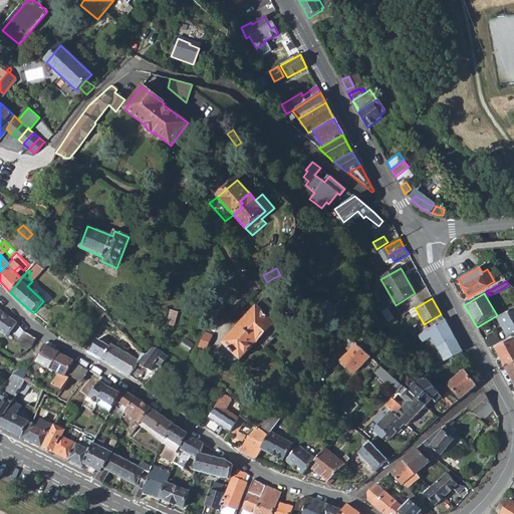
[(262,301),(239,325),(257,341),(274,323),(267,316),(272,311),(262,301)]
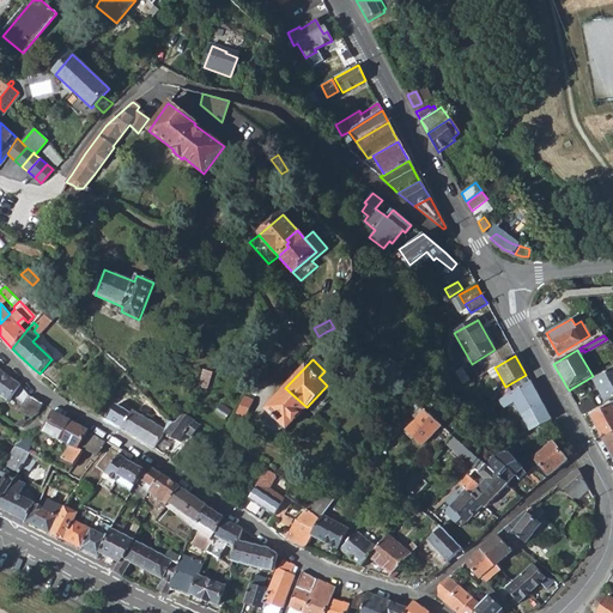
[(463,365),(457,368),(463,382),(469,378),(463,365)]
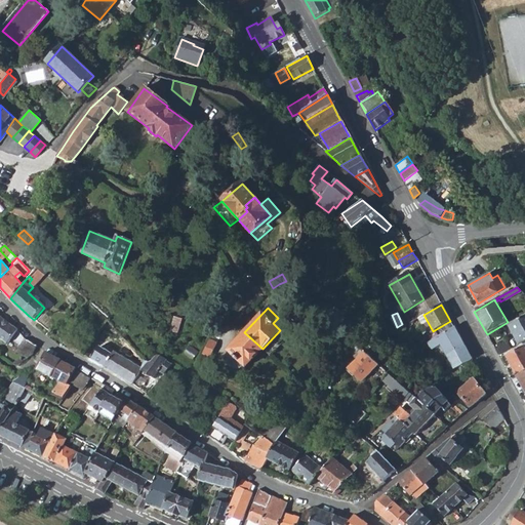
[(179,331),(183,317),(175,315),(172,330),(179,331)]
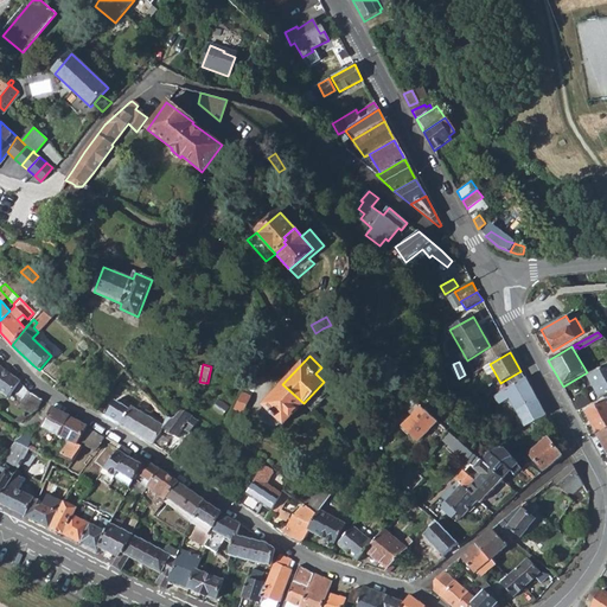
[(481,368),(486,376),(494,372),(490,364),(481,368)]
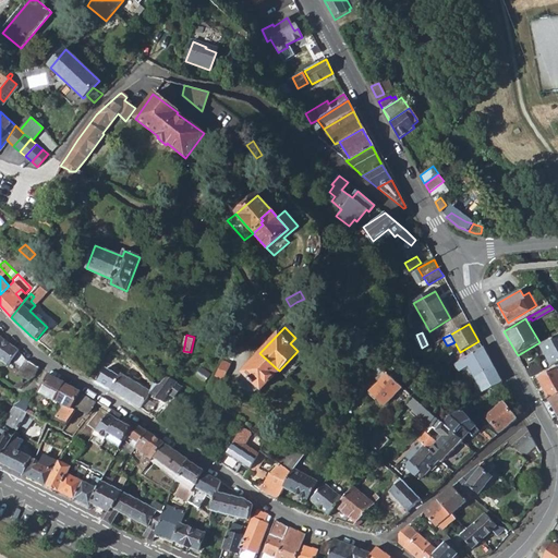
[(557,335),(541,346),(552,365),(557,361),(557,335)]
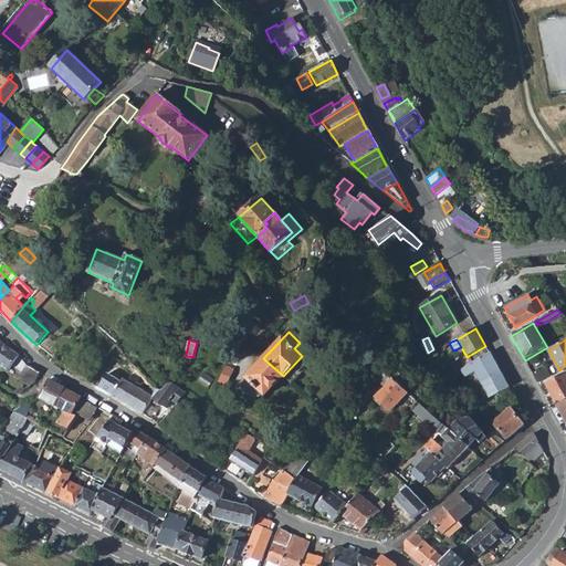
[(19,355),(0,342),(0,365),(8,370),(19,355)]
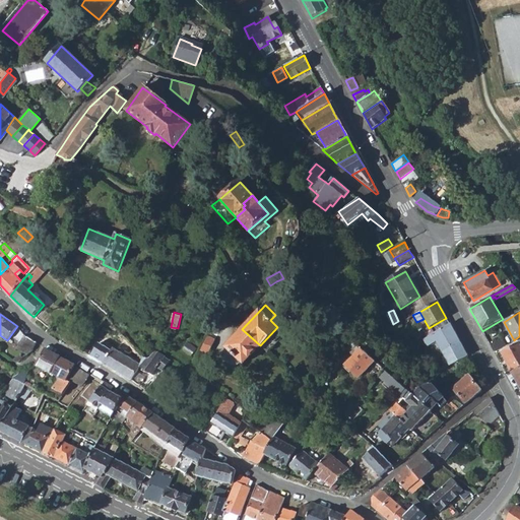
[(446,318),(429,328),(425,330),(428,333),(425,334),(427,338),(450,324),(446,318)]
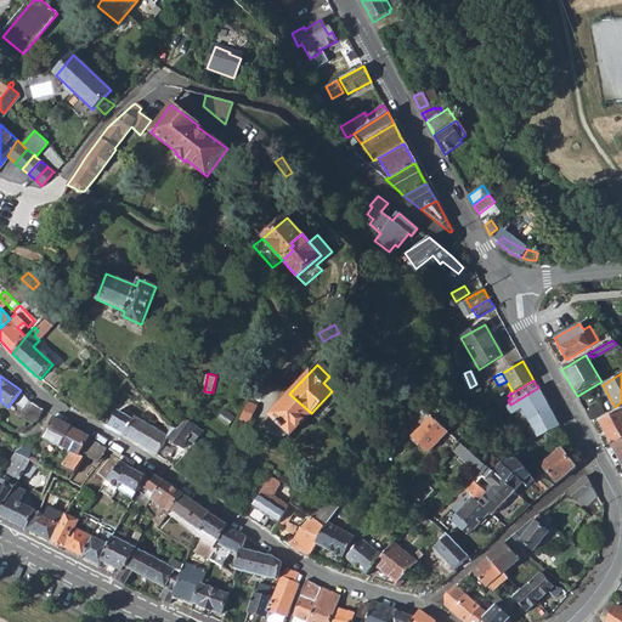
[(538,437),(560,428),(538,388),(510,405),(509,406),(513,413),(521,407),(538,437)]
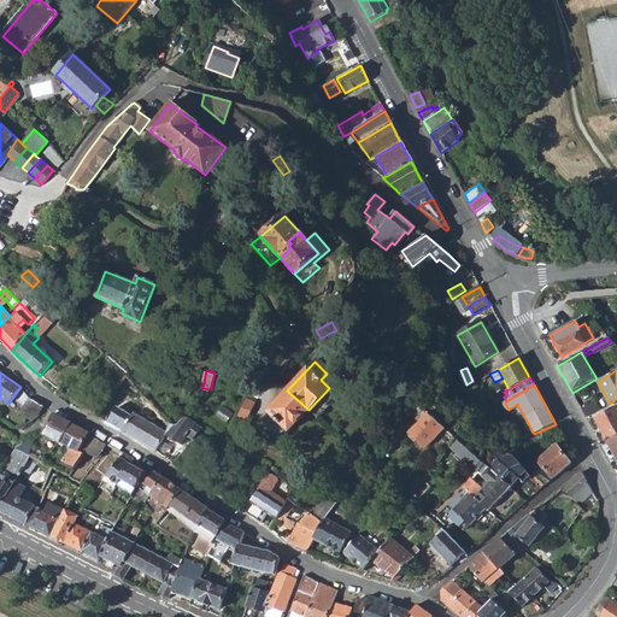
[(289,432),(309,410),(287,391),(268,411),(269,412),(288,430),(289,432)]
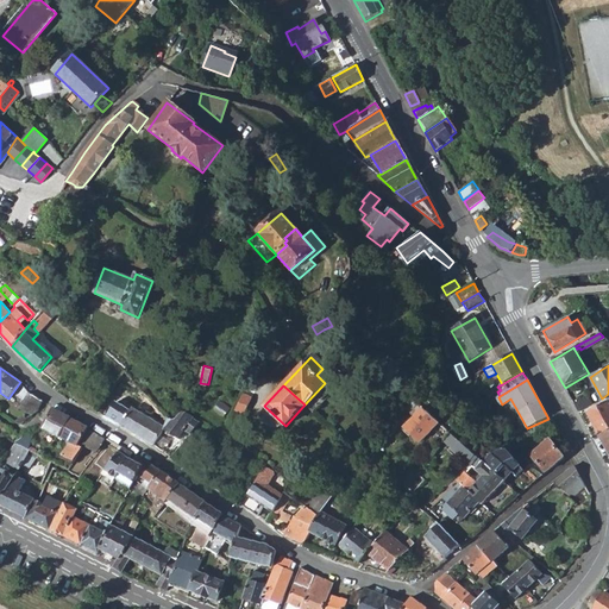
[(22,402),(36,413),(37,412),(42,401),(29,393),(22,402)]
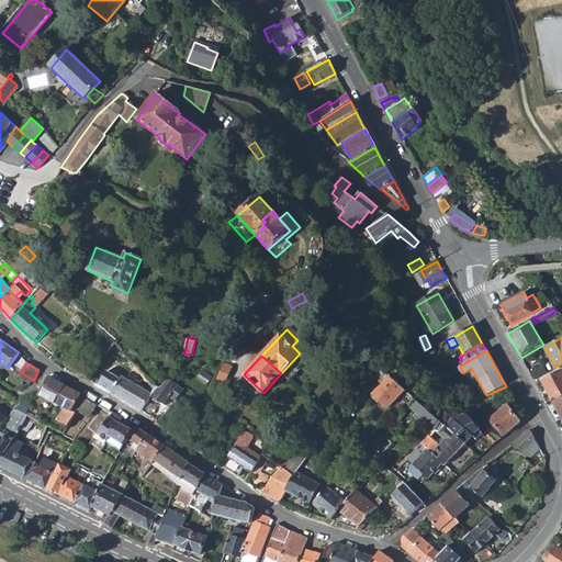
[(145,386),(149,381),(133,363),(126,375),(145,386)]
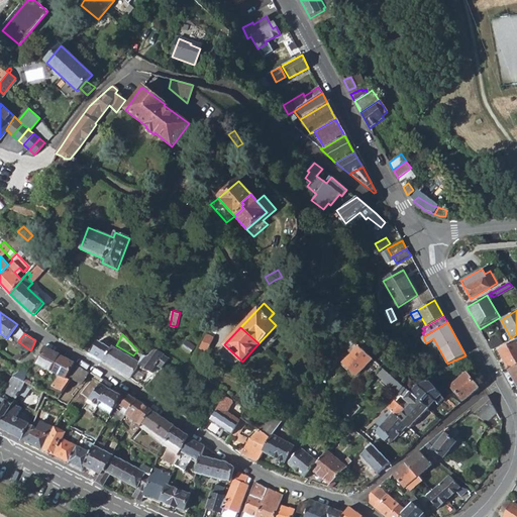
[(207,335),(199,348),(205,352),(213,338),(207,335)]
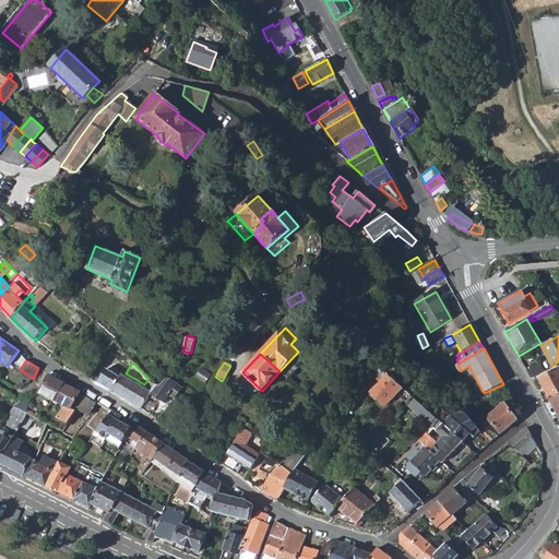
[(539,364),(526,370),(531,379),(544,371),(539,364)]
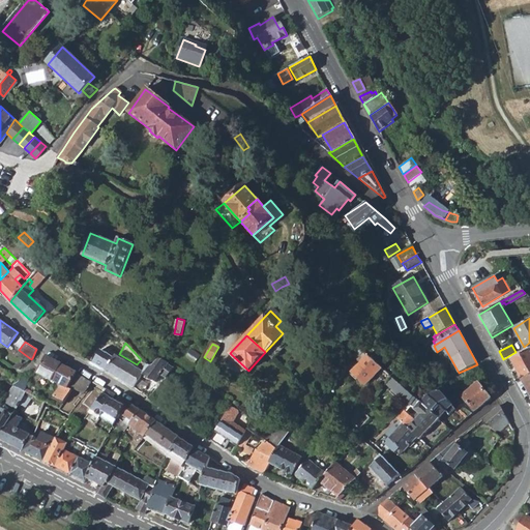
[(510,357),(522,379),(529,373),(529,351),(528,348),(510,357)]
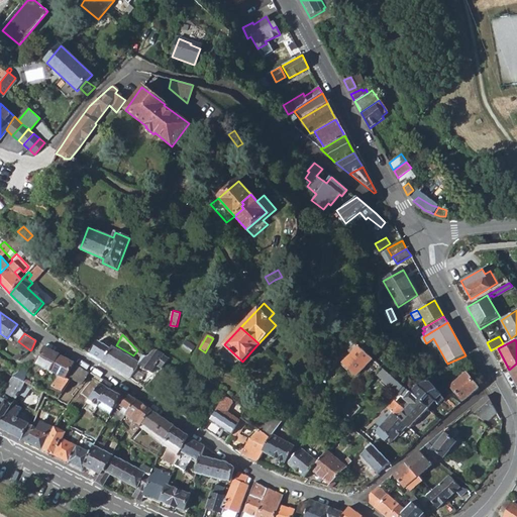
[(95,341),(88,353),(97,358),(104,346),(95,341)]
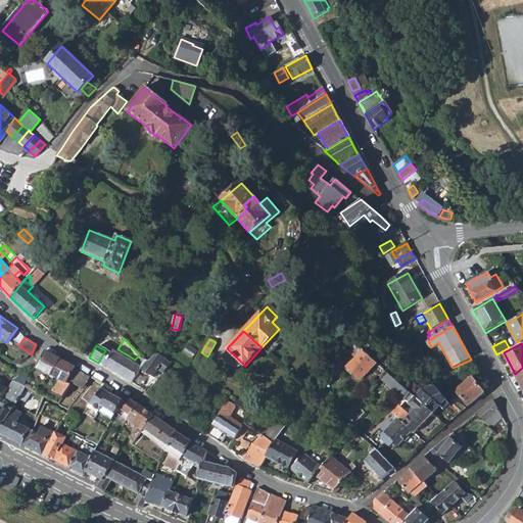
[(197,352),(188,345),(185,349),(186,350),(193,355),(194,357),(197,352)]
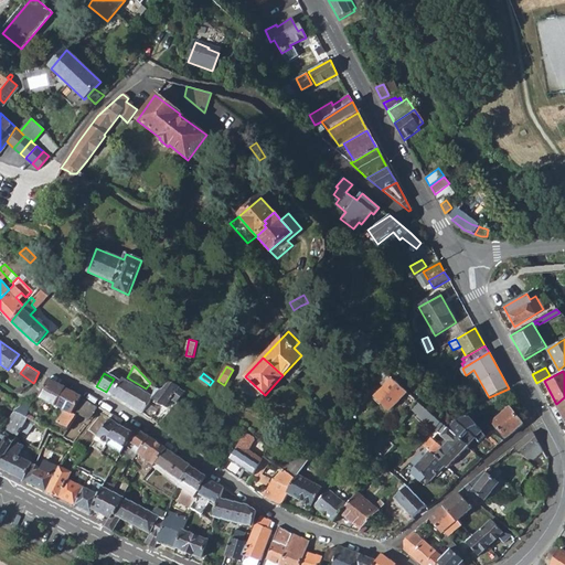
[(264,394),(246,377),(245,379),(245,380),(244,383),(243,385),(244,386),(244,388),(244,390),(245,392),(247,394),(249,395),(252,396),(254,396),(256,397),(257,396),(259,396),(260,395),(262,395),(264,394)]
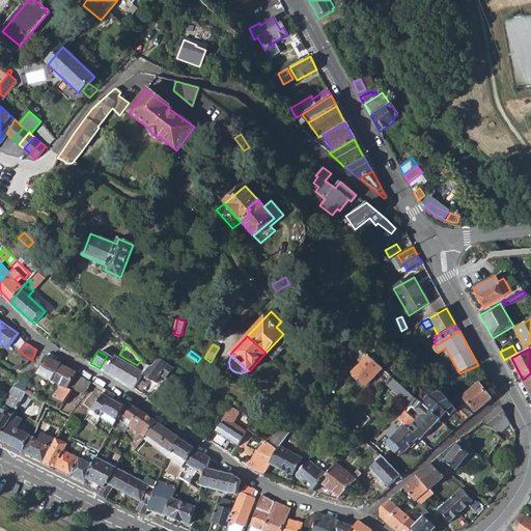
[(37,373),(49,380),(52,382),(61,364),(46,356),(37,373)]
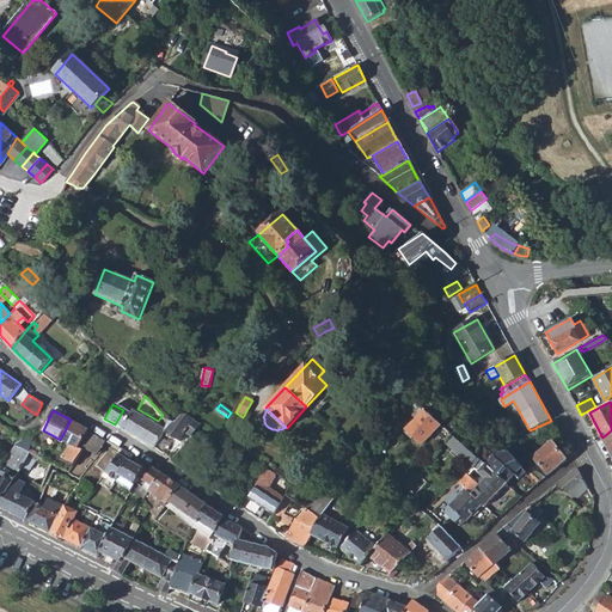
[(214,414),(224,421),(226,416),(218,410),(214,414)]
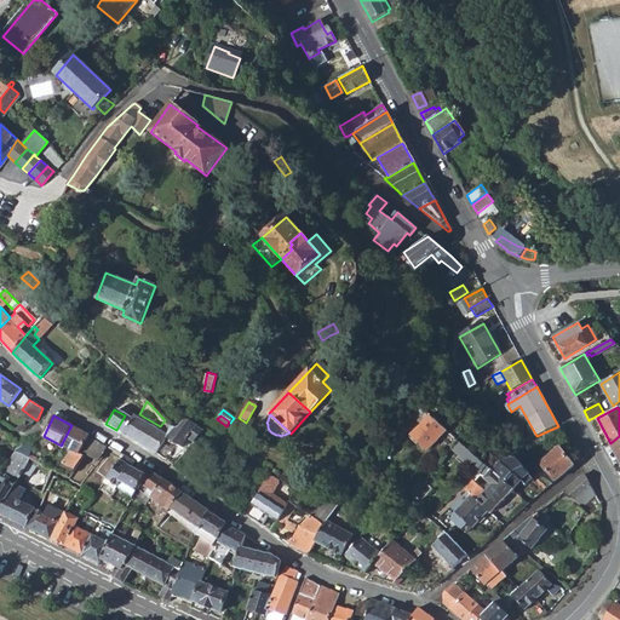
[(428,449),(445,430),(428,415),(411,434),(428,449)]
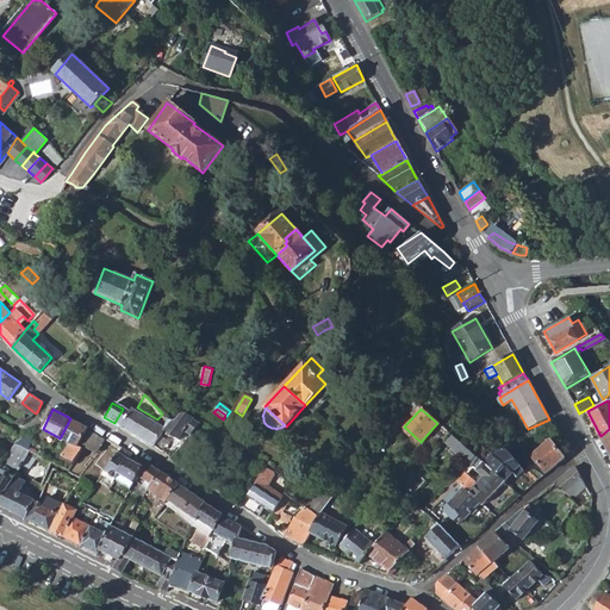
[(132,410),(122,428),(139,439),(154,447),(160,436),(162,431),(165,428),(132,410)]
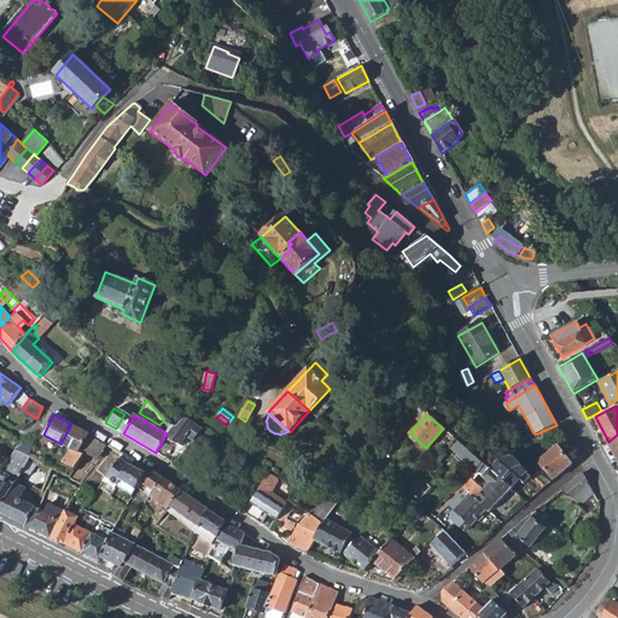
[(191,432),(198,436),(204,430),(188,420),(186,419),(184,419),(178,426),(175,429),(172,426),(169,425),(167,433),(164,437),(181,447),(191,432)]
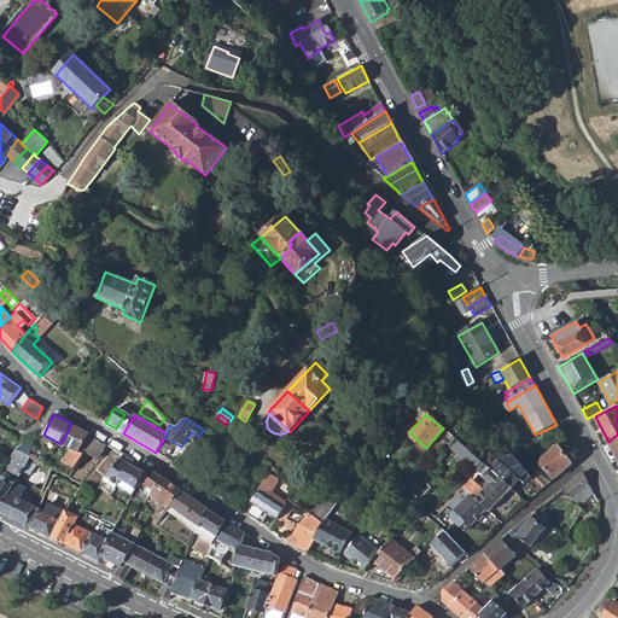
[(63,462),(75,470),(83,456),(79,454),(91,435),(71,424),(60,444),(70,450),(63,462)]
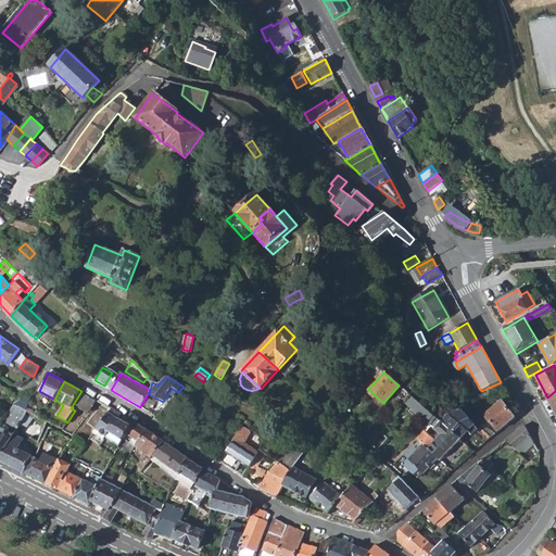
[(95,402),(81,393),(75,406),(87,414),(95,402)]
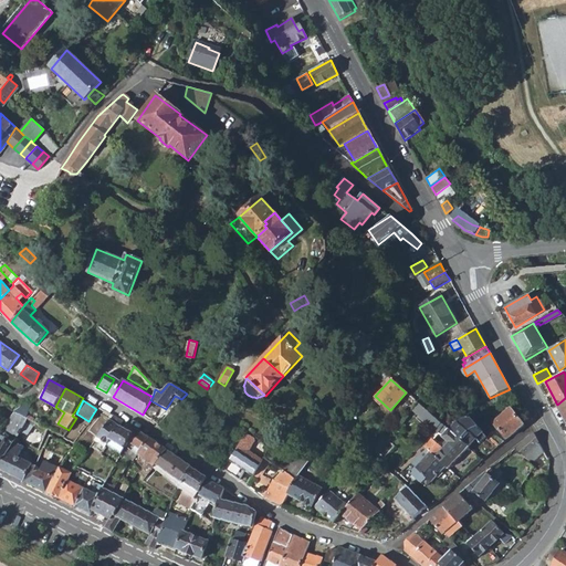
[(432,431),(440,422),(417,402),(410,411),(432,431)]
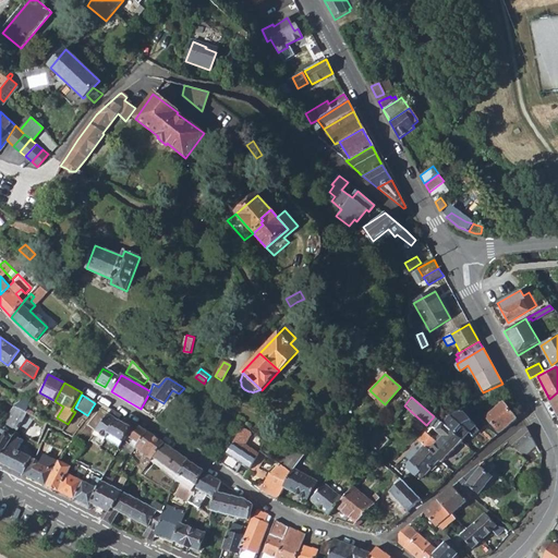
[(22,400),(16,407),(23,411),(25,412),(29,403),(31,402),(23,399),(22,400)]
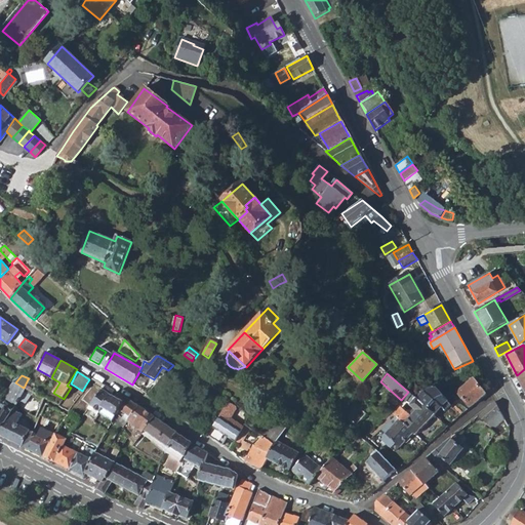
[(147,380),(137,375),(132,385),(140,391),(147,380)]
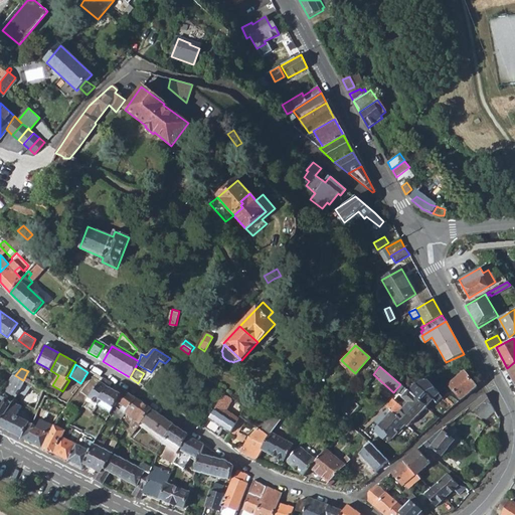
[(449,386),(461,400),(476,387),(465,373),(449,386)]
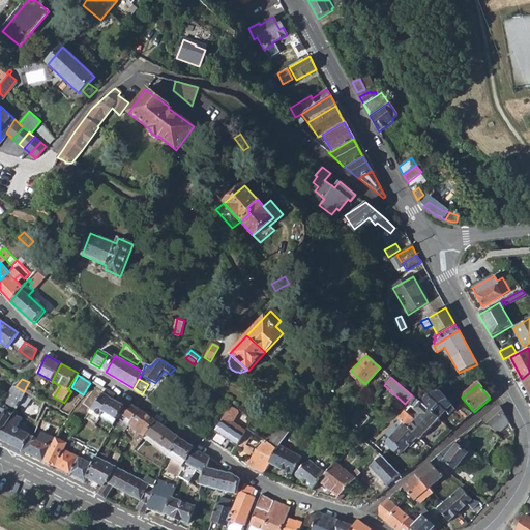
[(3,402),(13,408),(22,390),(16,386),(3,402)]
